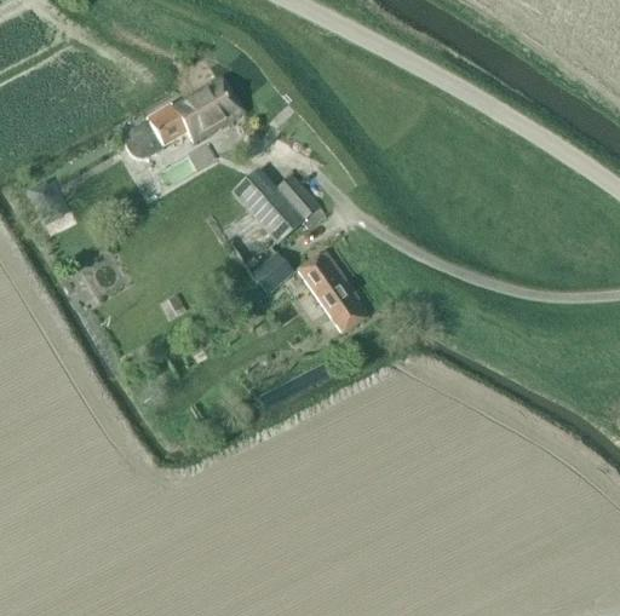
[(162,150),(161,147),(183,133),(190,145),(244,113),(222,76),(171,107),(168,103),(144,119),(145,121),(130,131),(125,136),(124,142),(124,149),(127,155),(132,159),(137,160),(142,161),(145,160),(162,150)]
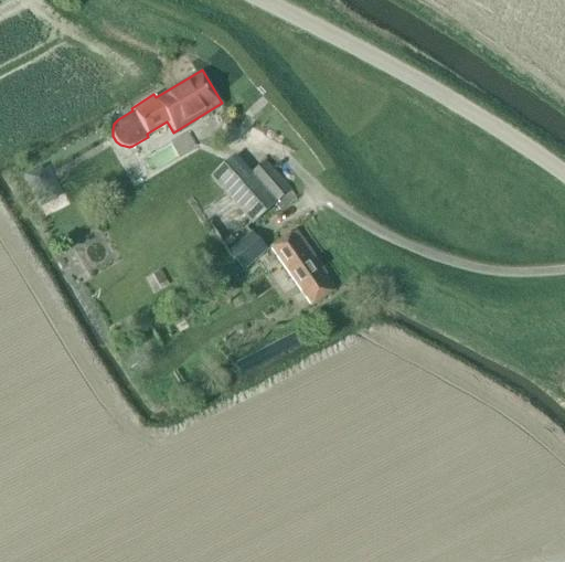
[(232,159),(213,175),(253,221),(274,202),(279,209),(296,194),(265,159),(246,176),(232,159)]
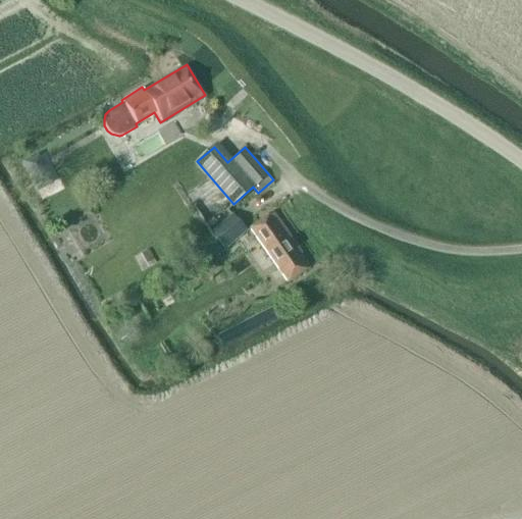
[(30,175),(44,168),(37,154),(22,162),(30,175)]
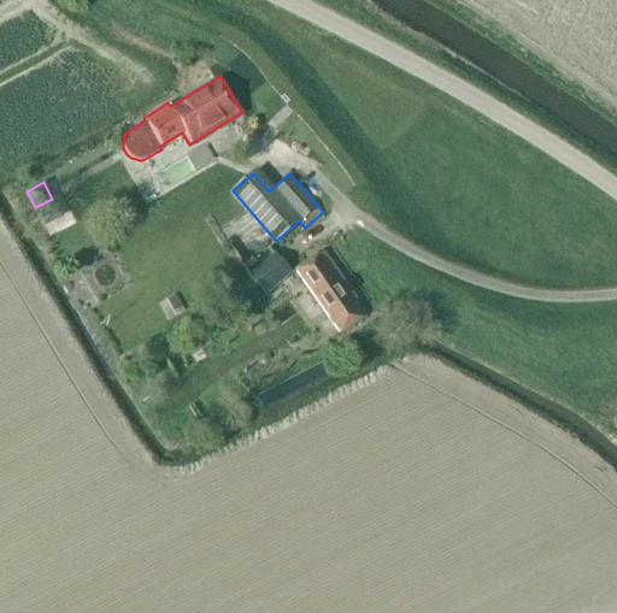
[(366,314),(322,248),(294,267),(339,334),(366,314)]
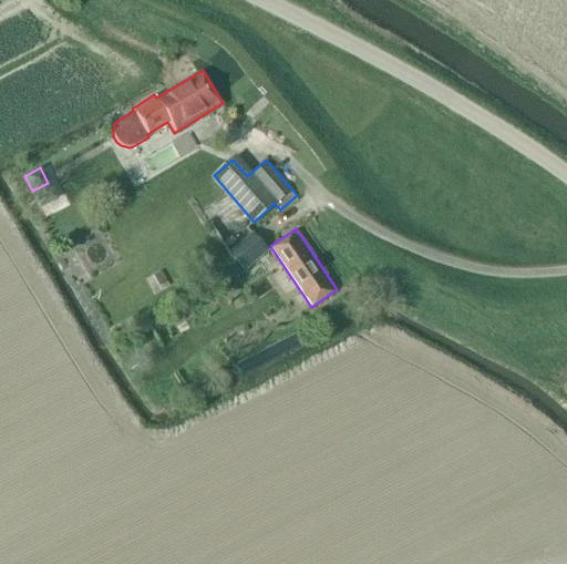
[(227,252),(244,270),(268,249),(251,231),(227,252)]
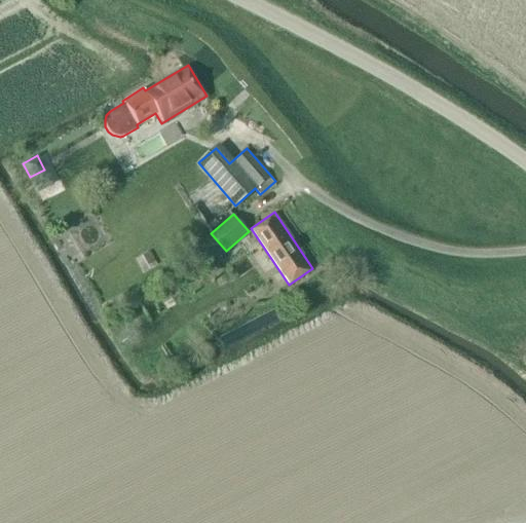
[(157,263),(149,250),(135,259),(142,272),(157,263)]
